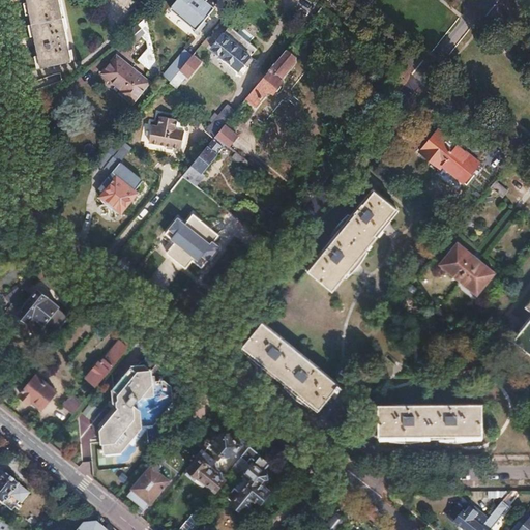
[(58,0),(27,0),(41,69),(71,63),(58,0)]
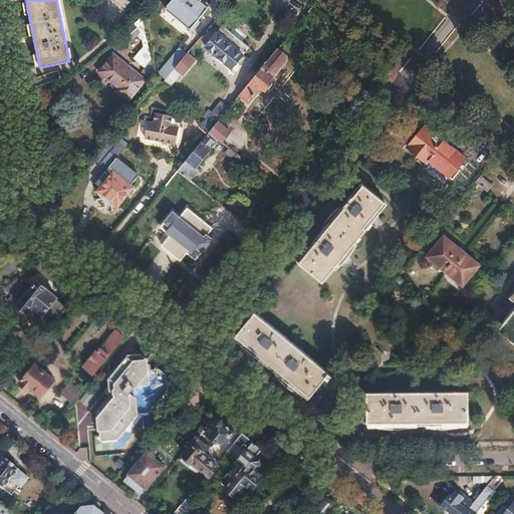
[(200,0),(172,0),(166,8),(191,29),(209,7),(200,0)]
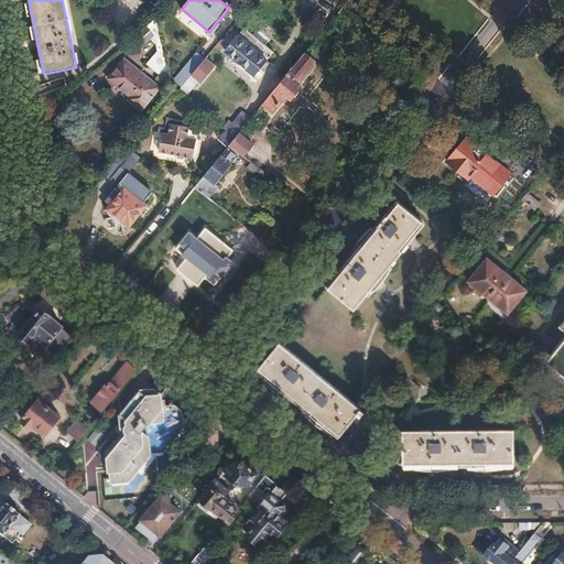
[(158,19),(126,44),(132,53),(151,38),(156,44),(159,52),(148,64),(159,74),(166,65),(158,19)]
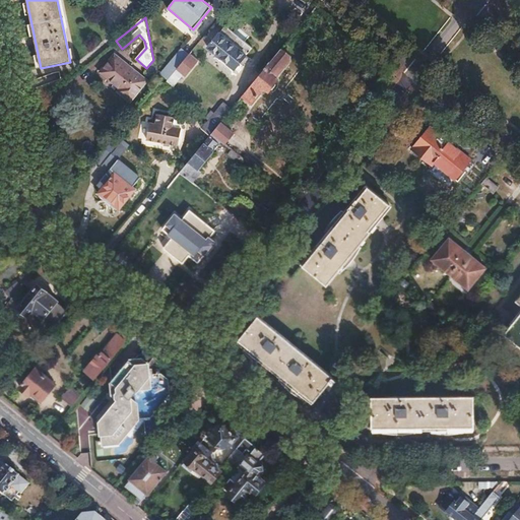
[(224,27),(208,47),(235,69),(251,50),(224,27)]
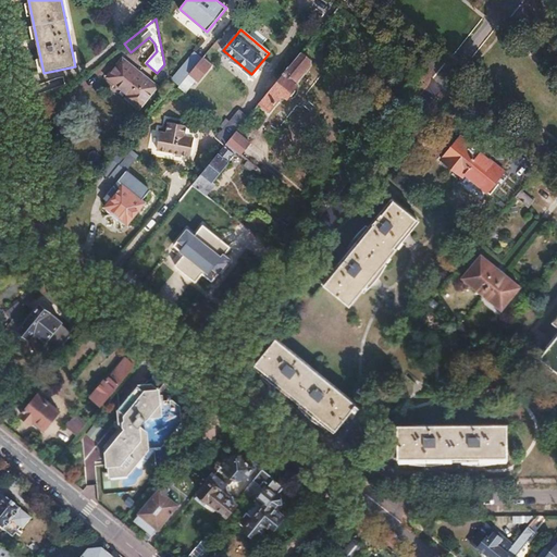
[(195,47),(193,50),(202,58),(206,53),(200,49),(195,47)]
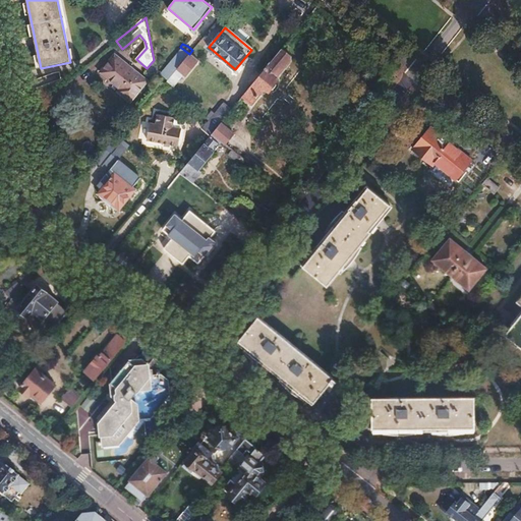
[(247,89),(244,94),(253,101),(267,85),(270,89),(274,89),(277,84),(277,79),(274,77),(280,69),(282,70),(291,59),(289,58),(290,56),(281,48),(247,89)]
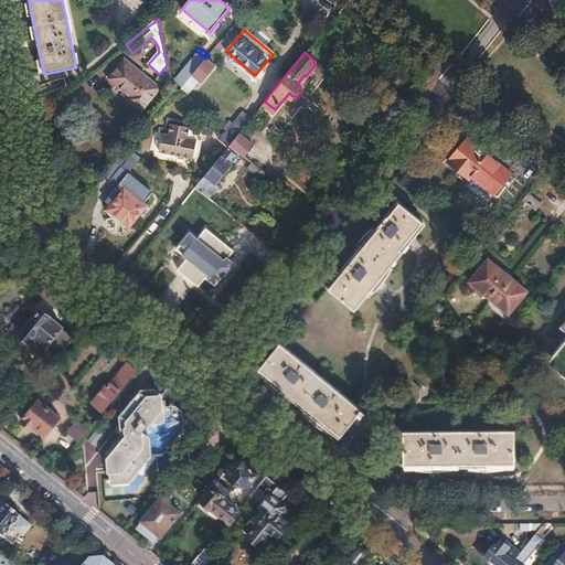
[(205,60),(181,88),(188,94),(201,77),(203,80),(214,67),(205,60)]
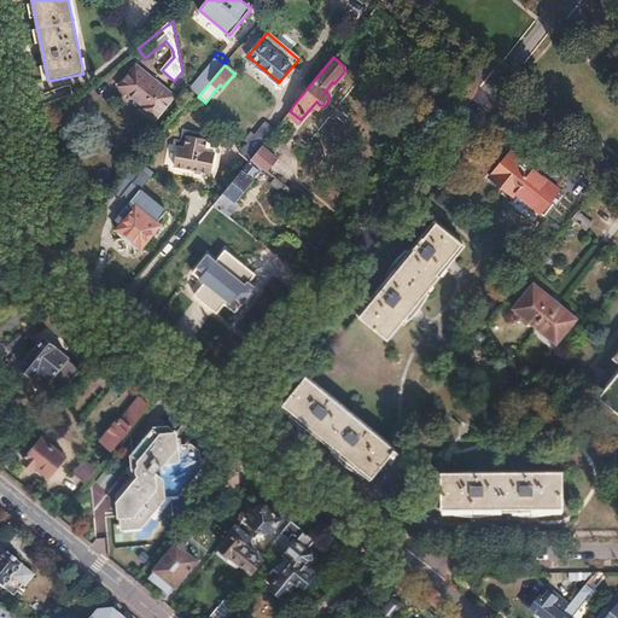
[(135,66),(118,86),(143,105),(139,109),(153,121),(173,98),(135,66)]
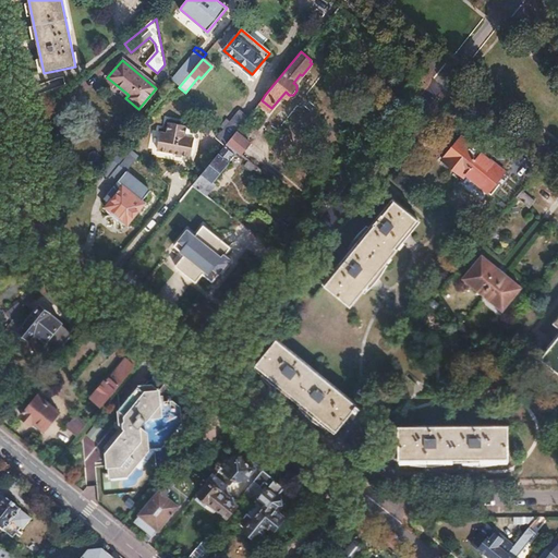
[(233,116),(222,129),(232,136),(235,131),(243,123),(233,116)]
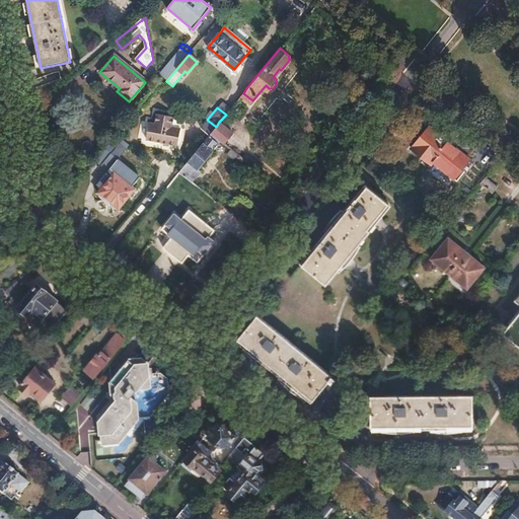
[(149,121),(147,139),(162,142),(162,145),(169,146),(169,143),(177,144),(179,128),(180,122),(177,117),(172,117),(173,115),(155,113),(154,122),(149,121)]
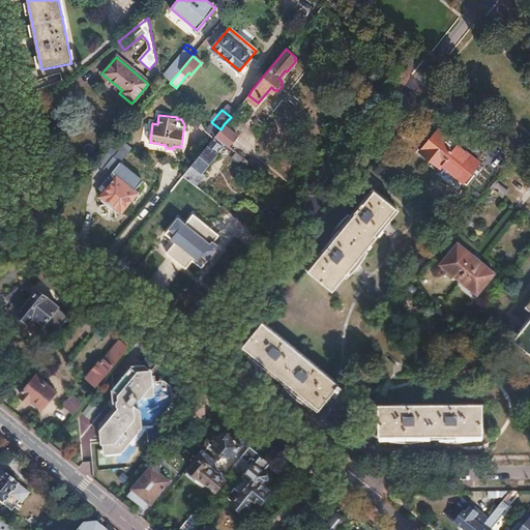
[(221,129),(215,136),(222,141),(228,146),(237,136),(224,124),(221,129)]
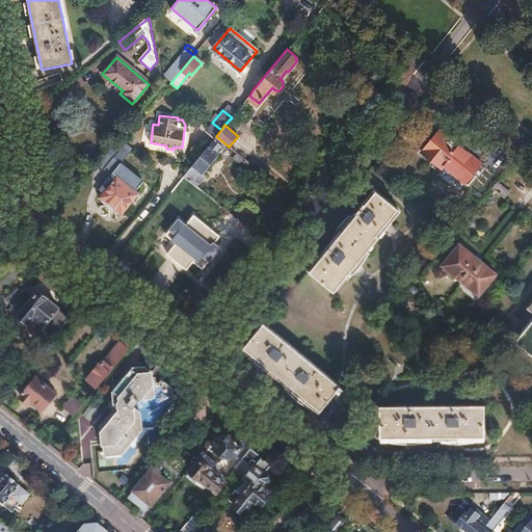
[(440,130),(421,153),(441,169),(443,167),(453,155),(451,153),(457,144),(440,130)]
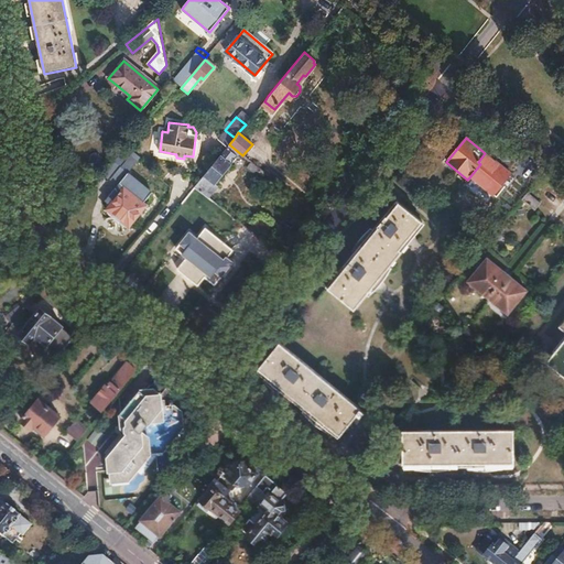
[(227,147),(194,186),(205,195),(208,197),(217,186),(215,184),(230,163),(227,161),(236,150),(229,144),(227,147)]
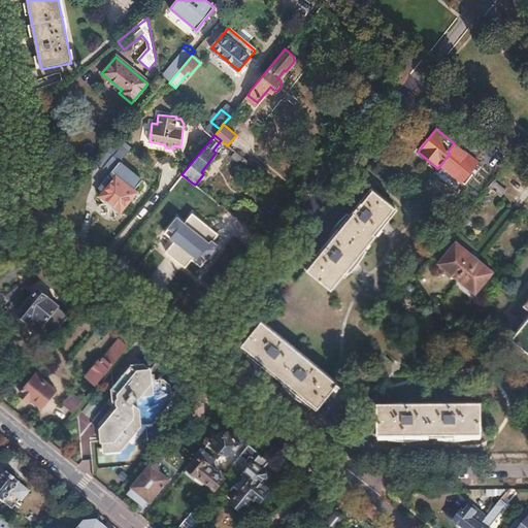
[(113,142),(97,163),(101,166),(118,145),(113,142)]
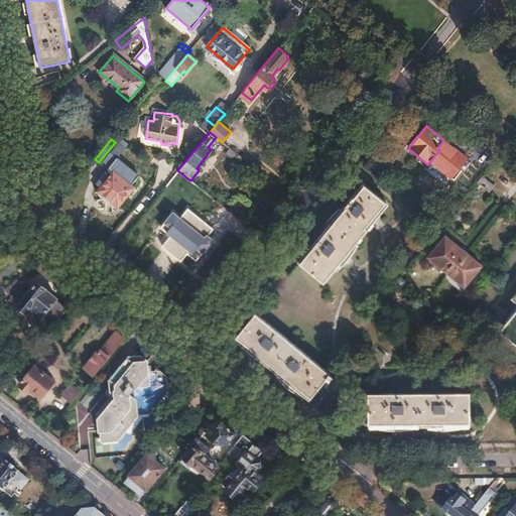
[(439,150),(429,162),(449,178),(467,159),(443,140),(437,148),(439,150)]
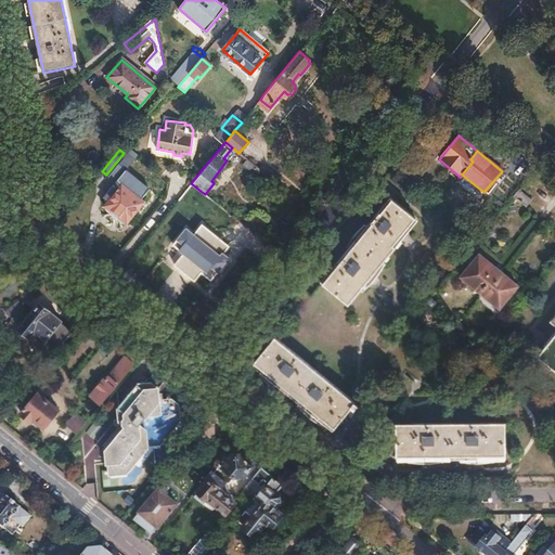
[(123,183),(103,206),(126,224),(145,203),(142,199),(150,191),(126,170),(137,158),(130,152),(127,155),(124,153),(106,175),(115,182),(118,180),(123,183)]
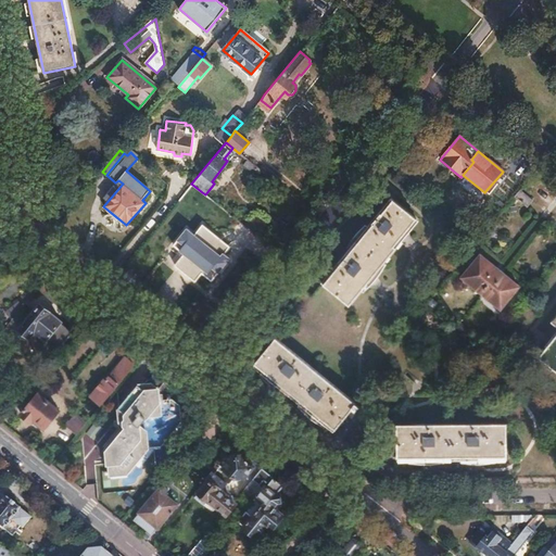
[(519,190),(514,197),(527,206),(532,200),(519,190)]
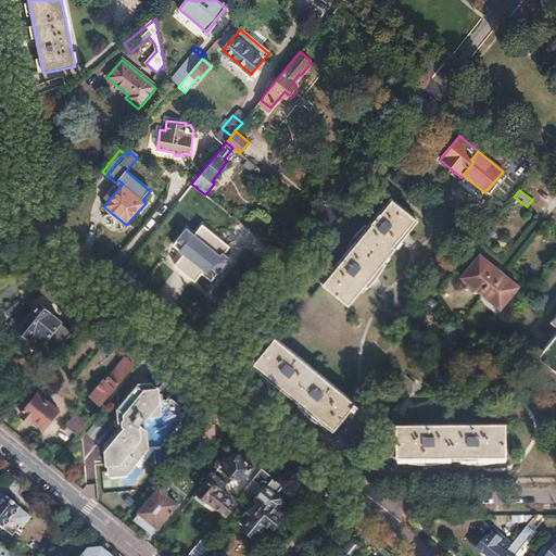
[(390,199),(321,282),(350,304),(396,248),(393,245),(416,218),(390,199)]
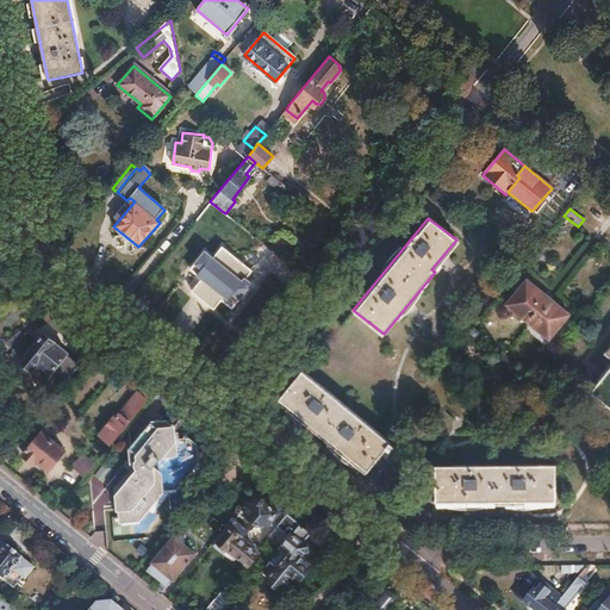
[(281,234),(274,242),(286,253),(293,244),(281,234)]
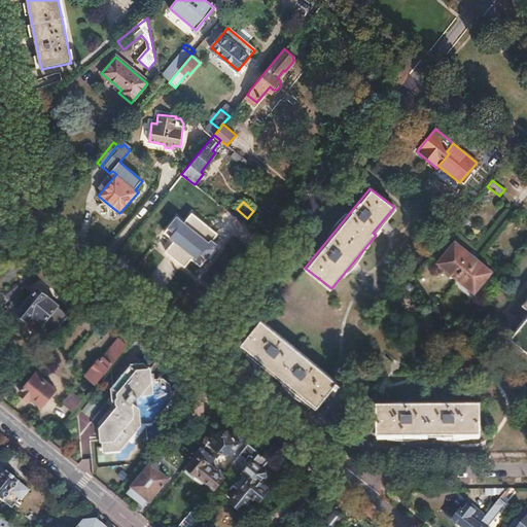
[(175,227),(168,236),(185,250),(186,248),(198,258),(217,234),(202,222),(197,229),(195,226),(191,229),(177,217),(171,224),(175,227)]
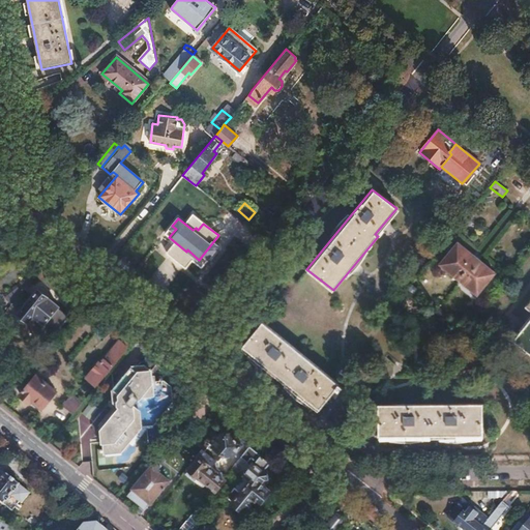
[(458,243),(440,264),(476,295),(494,273),(458,243)]
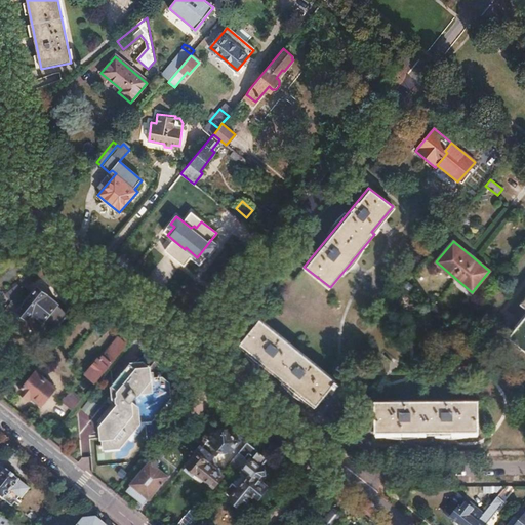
[(38,287),(17,311),(28,319),(33,313),(43,321),(45,319),(56,327),(68,314),(57,305),(58,305),(38,287)]
